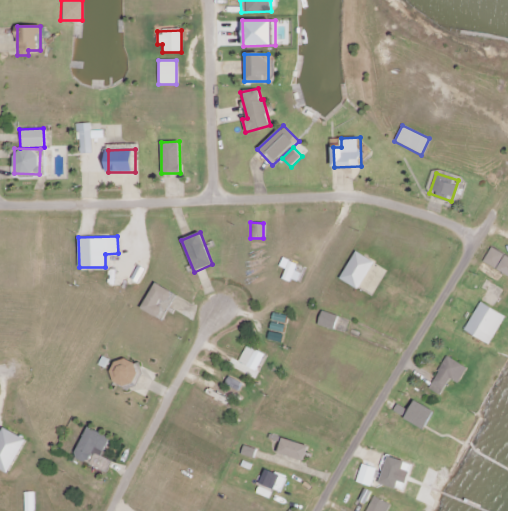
[(507,276),(507,258),(487,249),(480,264),(507,276)]
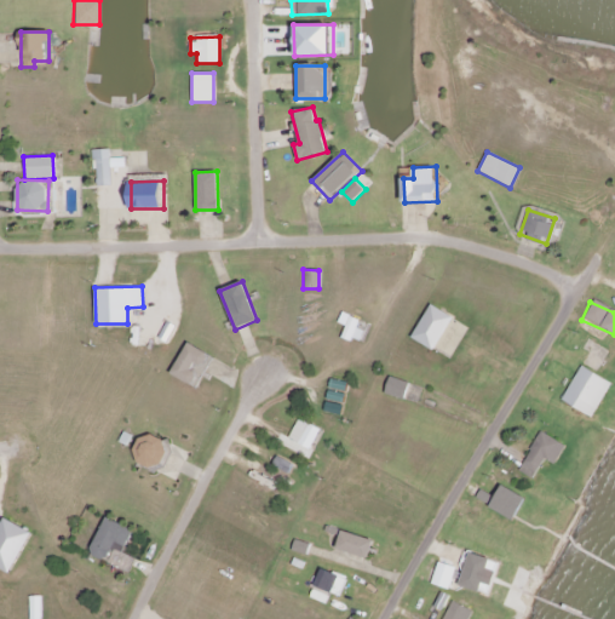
[(409,338),(432,350),(452,317),(429,304),(409,338)]
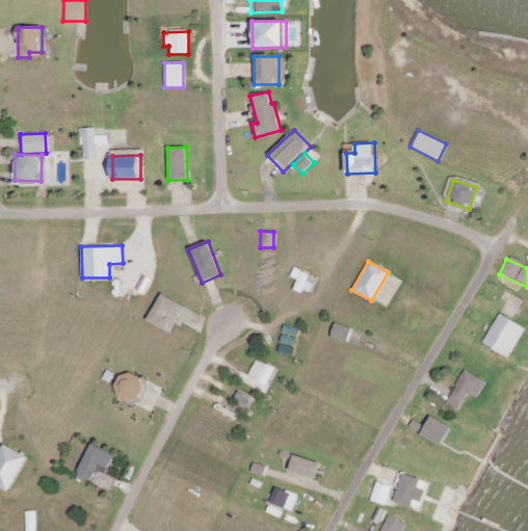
[(305,281),(307,273),(291,267),(288,276),(294,280),(291,288),(307,294),(311,284),(305,281)]
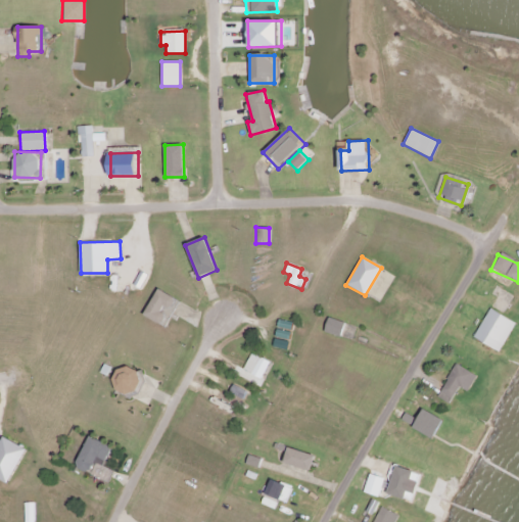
[(177,298),(156,289),(144,317),(164,326),(177,298)]
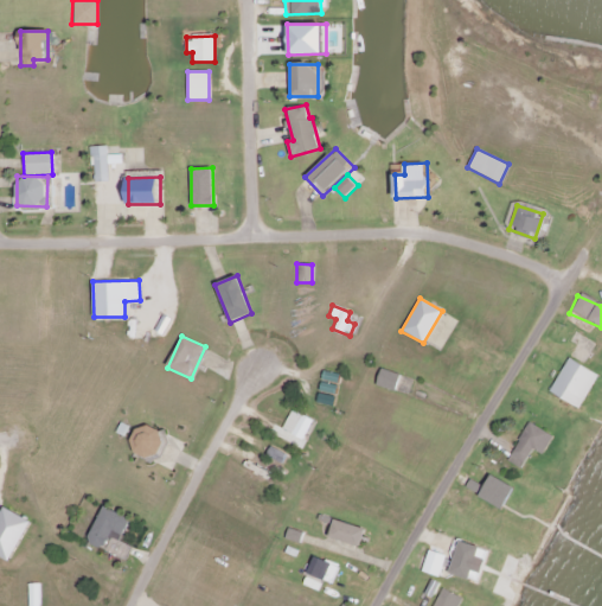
[(548,391),(577,408),(596,375),(567,358),(548,391)]
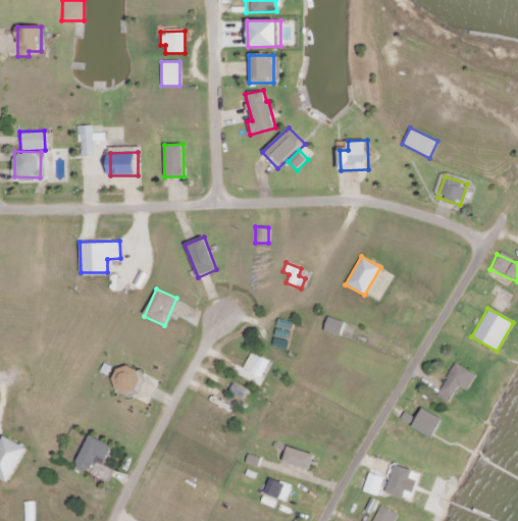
[(339,336),(344,323),(327,316),(322,330),(339,336)]
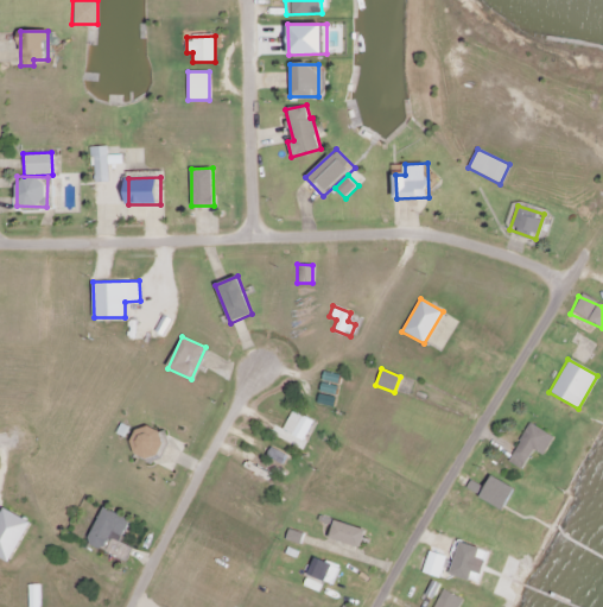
[(280,430),(303,440),(311,421),(290,410),(280,430)]
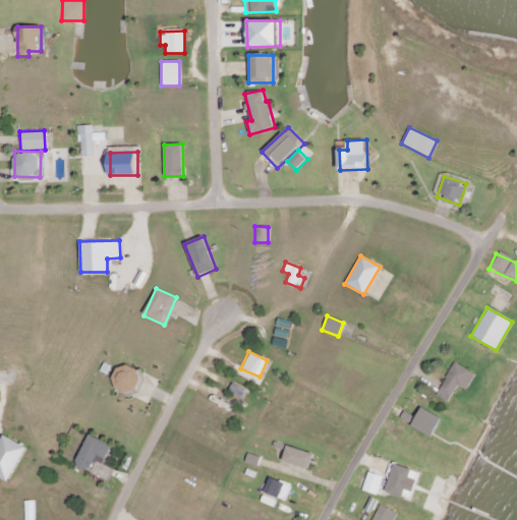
[(129,395),(141,373),(122,361),(110,384),(129,395)]
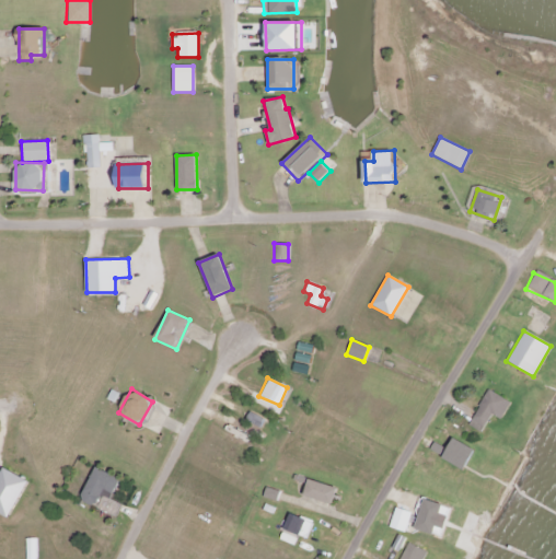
[(466,426),(479,432),(488,414),(499,418),(508,400),(485,389),(466,426)]
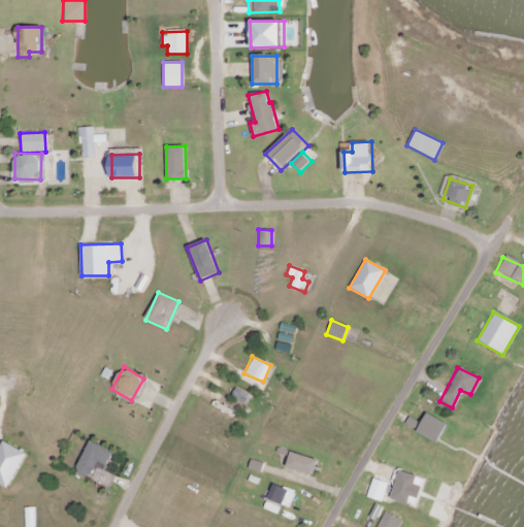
[(233,379),(259,389),(262,382),(236,371),(233,379)]
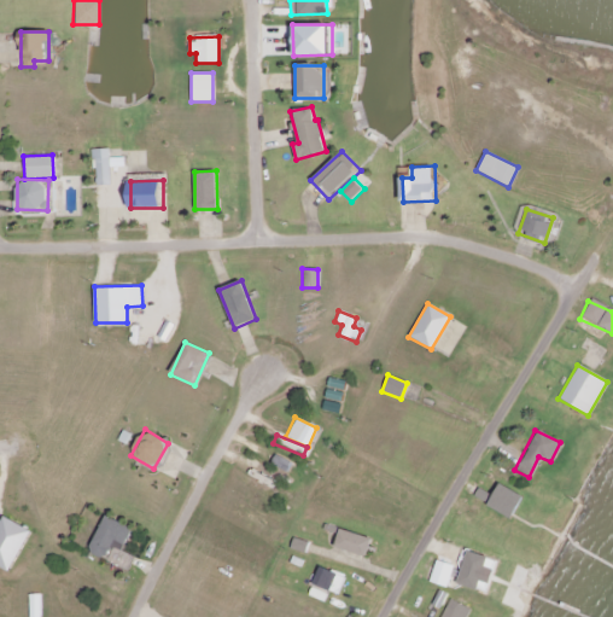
[(523,495),(500,483),(492,496),(477,488),(472,496),(512,517),(523,495)]
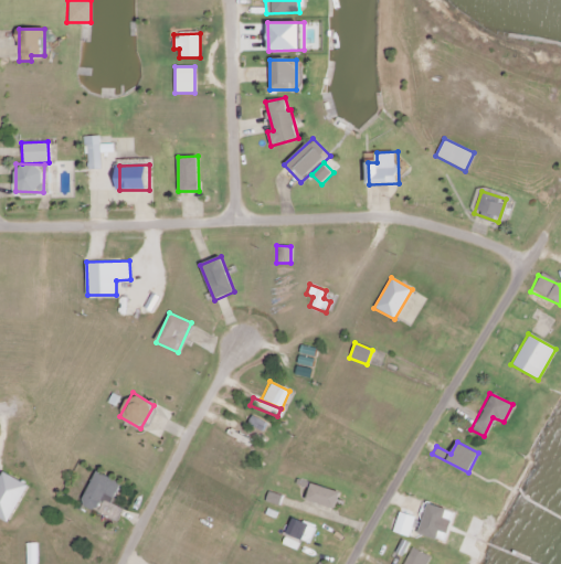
[(104,499),(112,502),(122,482),(96,470),(81,503),(97,511),(104,499)]
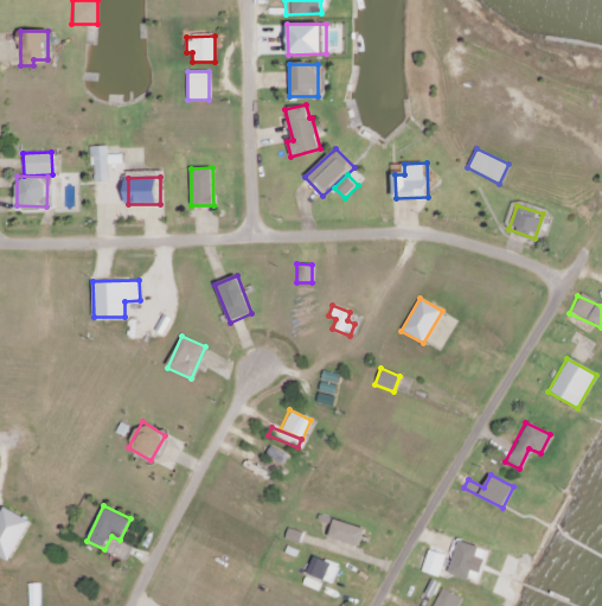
[(0,557),(8,562),(31,522),(4,506),(0,512),(0,557)]
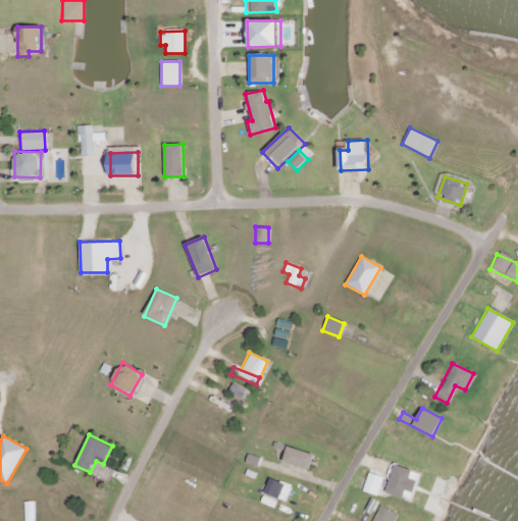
[(314,454),(287,446),(282,461),(310,469),(314,454)]
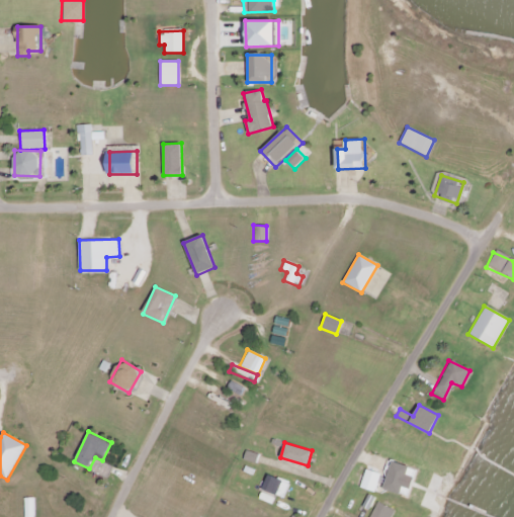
[(406,475),(409,465),(392,460),(383,489),(406,496),(412,476),(406,475)]
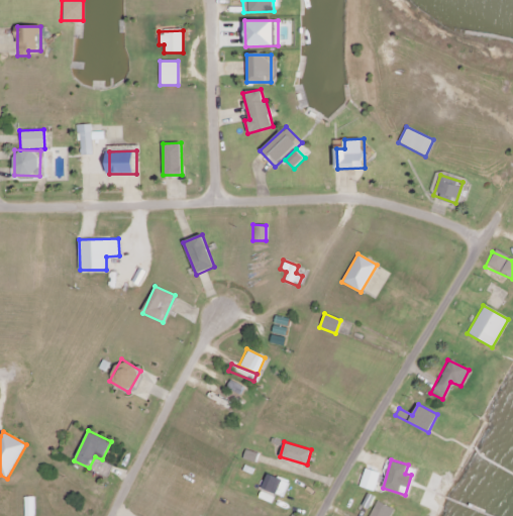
[(378,472),(364,468),(357,486),(372,491),(378,472)]
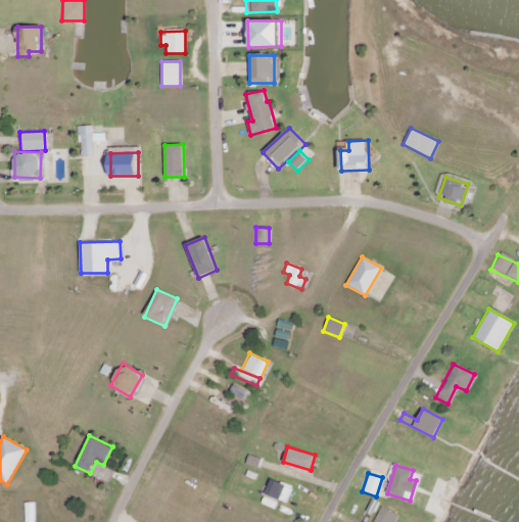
[(265,494),(287,502),(292,486),(270,479),(265,494)]
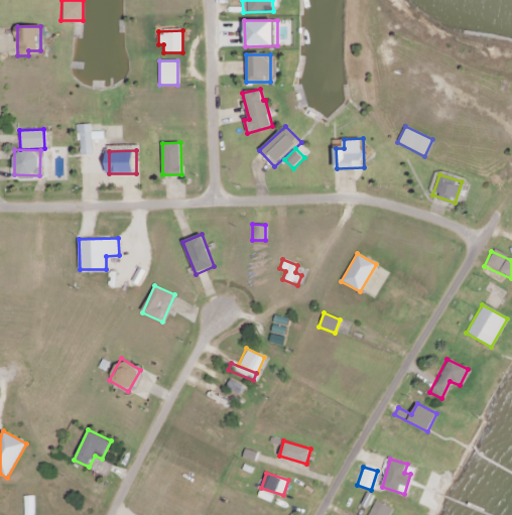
[(23,514),(32,514),(32,495),(23,496),(23,514)]
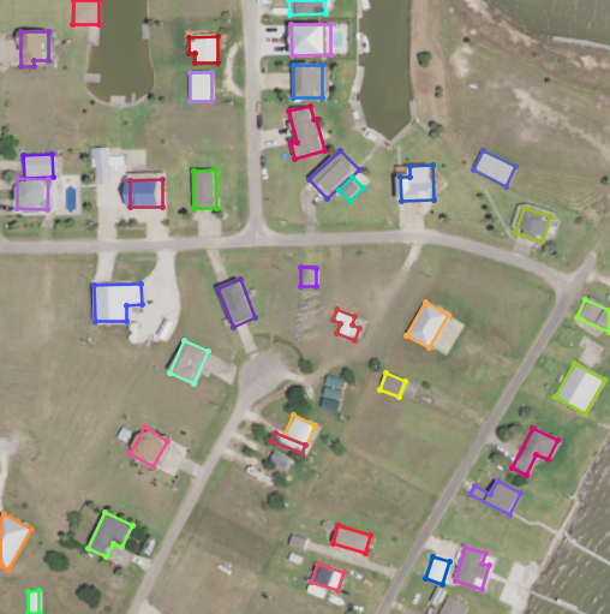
[(461,613),(466,606),(447,595),(436,613),(461,613)]
